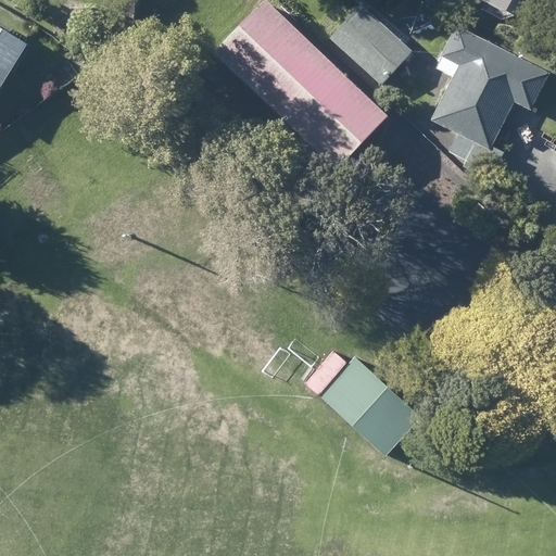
[(332,167),(384,114),(265,0),(258,0),(211,51),(332,167)]
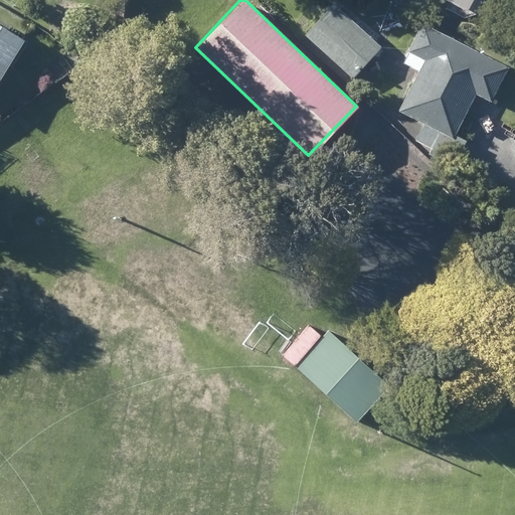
[(446,0),(447,0),(464,9),(469,0),(446,0)]
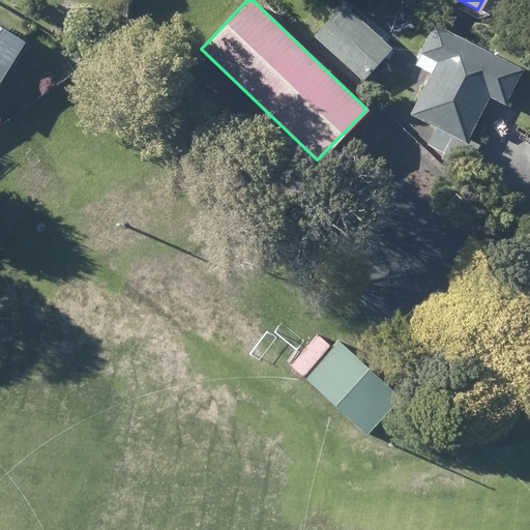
[(374,78),(401,46),(348,1),(320,33),(341,51),(334,57),(367,85),(374,78)]
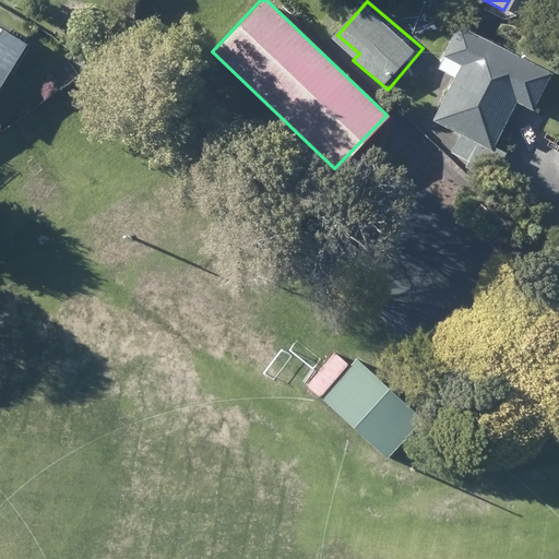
[(533,105),(549,71),(454,25),(438,59),(435,67),(450,74),(429,119),(441,126),(456,132),(450,147),(448,152),(467,161),(463,170),(486,190),(495,170),(503,152),(492,146),(506,119),(514,100),(531,109),(533,105)]
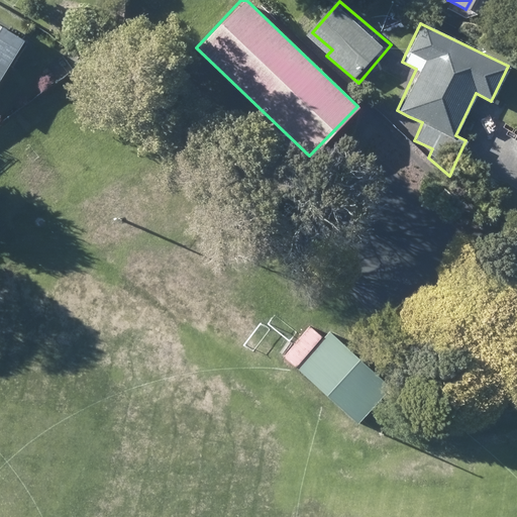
[(0,75),(19,44),(23,38),(0,24),(0,75)]
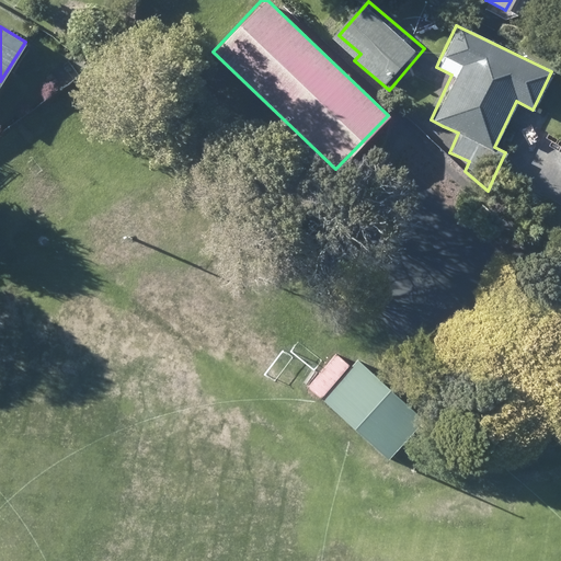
[(387,456),(409,433),(422,419),(388,388),(359,363),(323,402),(352,428),(386,459),(387,456)]
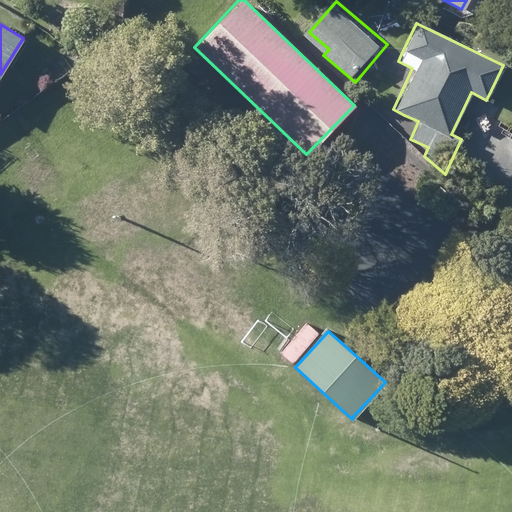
All buildings are outlined.
